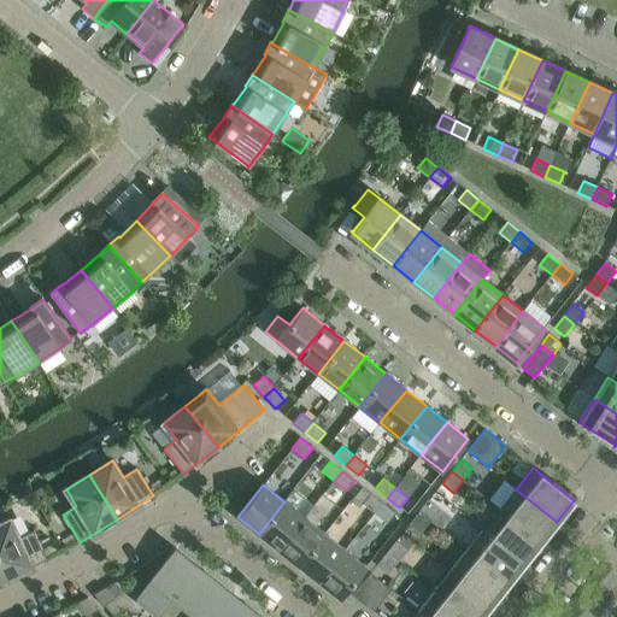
[(516,489),(499,510),(540,542),(557,522),(516,489)]
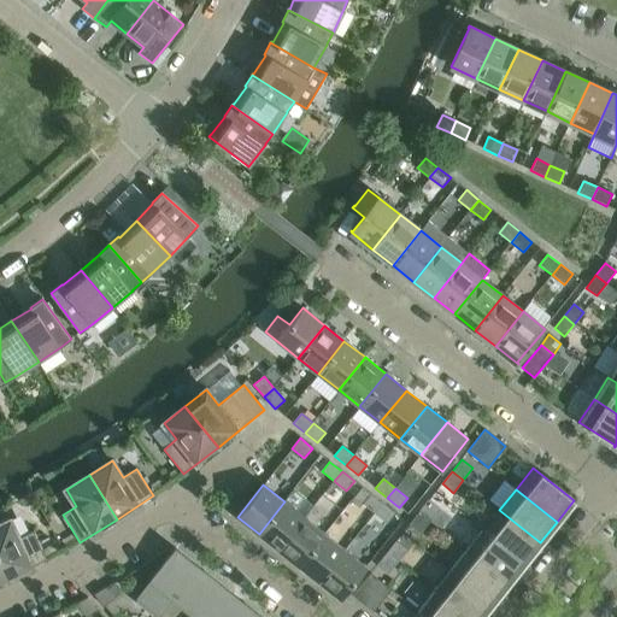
[(363,504),(375,513),(382,504),(370,494),(363,504)]
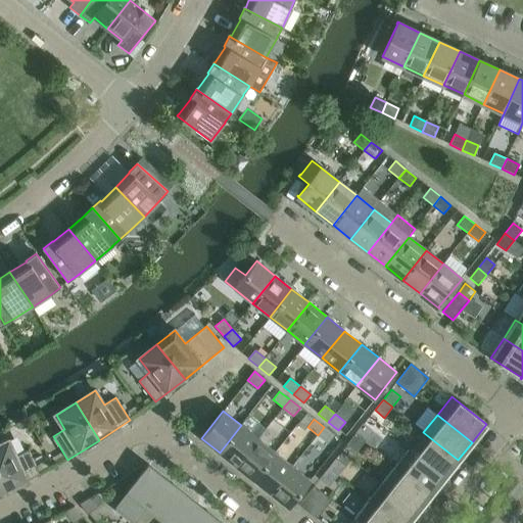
[(364,424),(355,434),(365,441),(373,431),(364,424)]
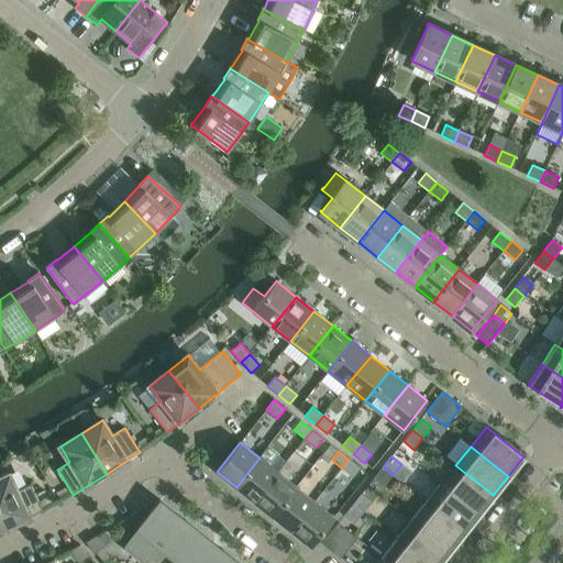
[(260,457),(236,487),(254,501),(278,472),(260,457)]
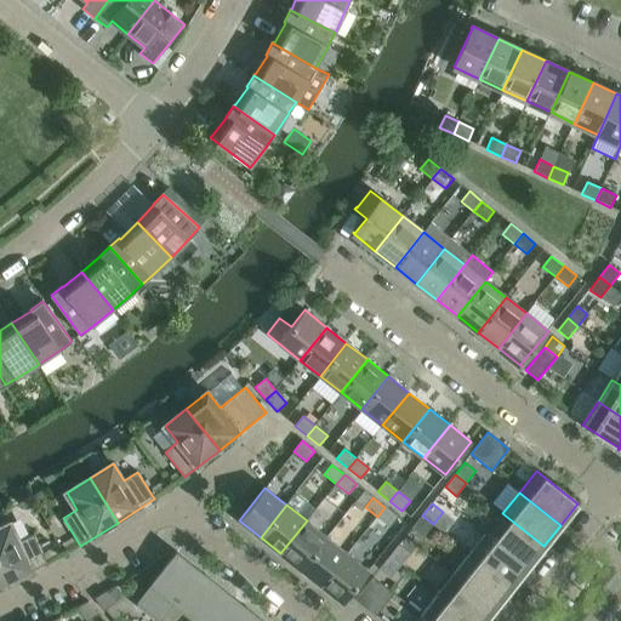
[(385,507),(377,517),(389,527),(398,517),(385,507)]
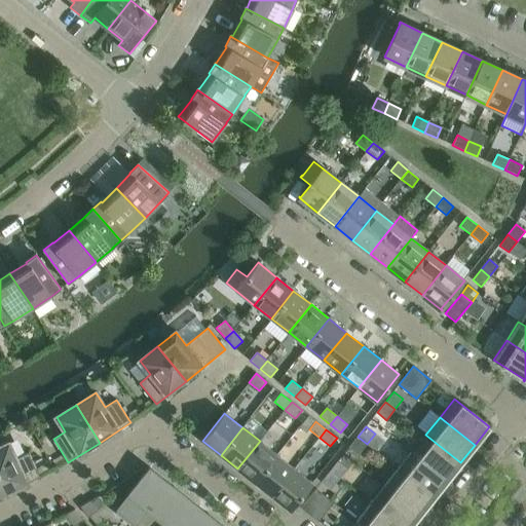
[(375,434),(367,444),(375,450),(383,440),(375,434)]
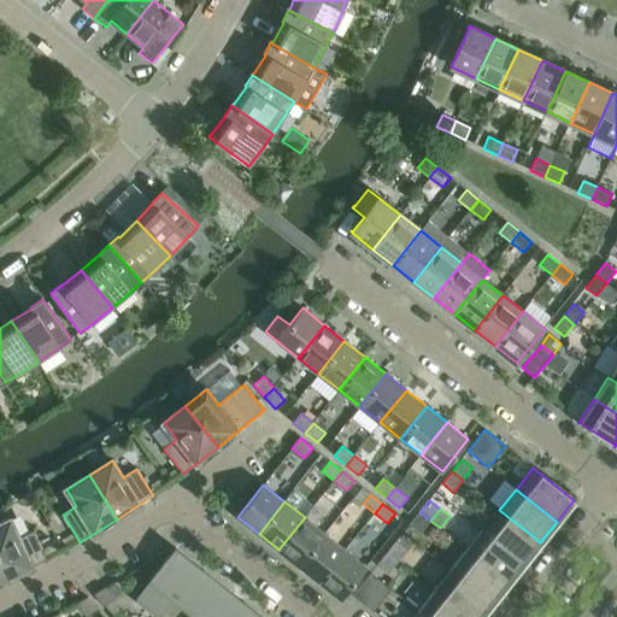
[(499,510),(483,530),(524,563),(540,542),(499,510)]
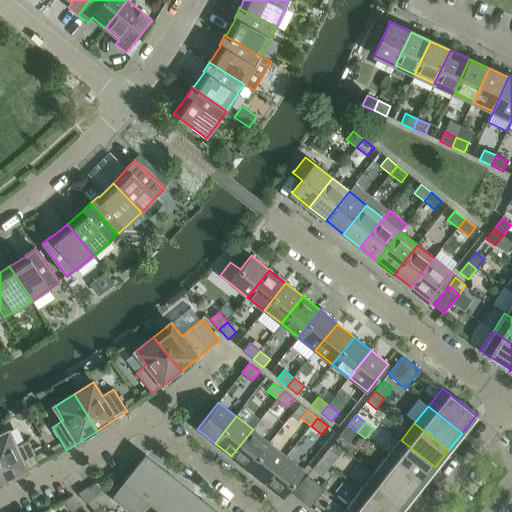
[(357,432),(348,425),(340,435),(349,442),(357,432)]
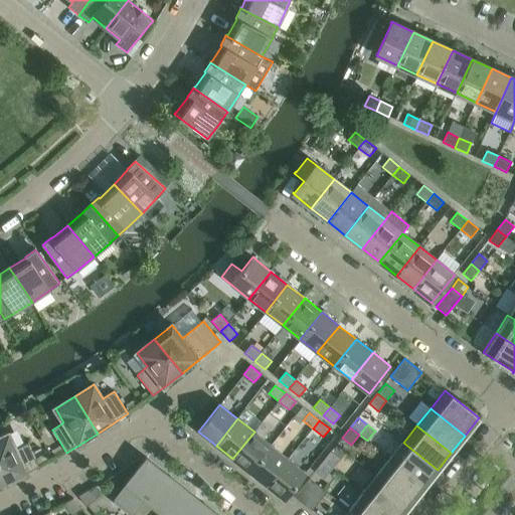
[(254,432),(232,459),(249,473),(272,446),(254,432)]
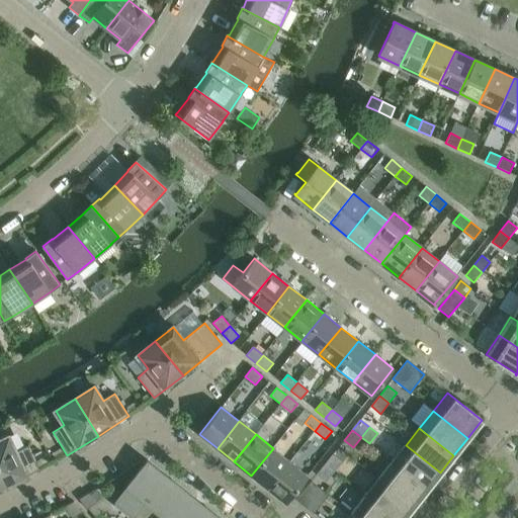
[(8,436),(0,440),(0,471),(6,486),(39,470),(28,445),(16,451),(8,436)]
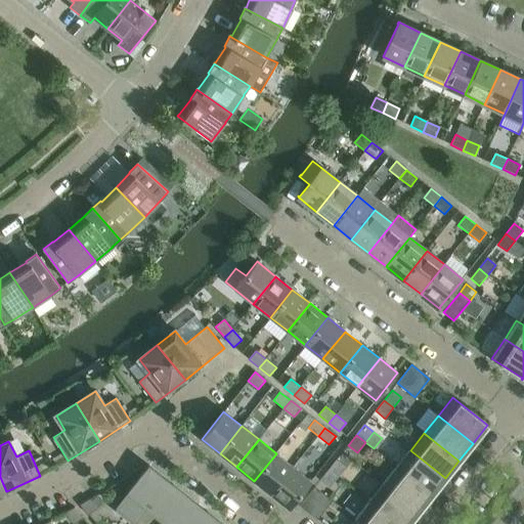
[(410,450),(396,468),(431,495),(445,478),(410,450)]
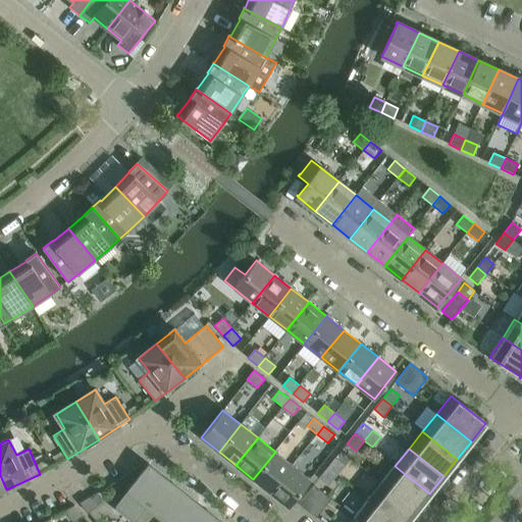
[(275,452),(253,479),(270,492),(293,465),(275,452)]
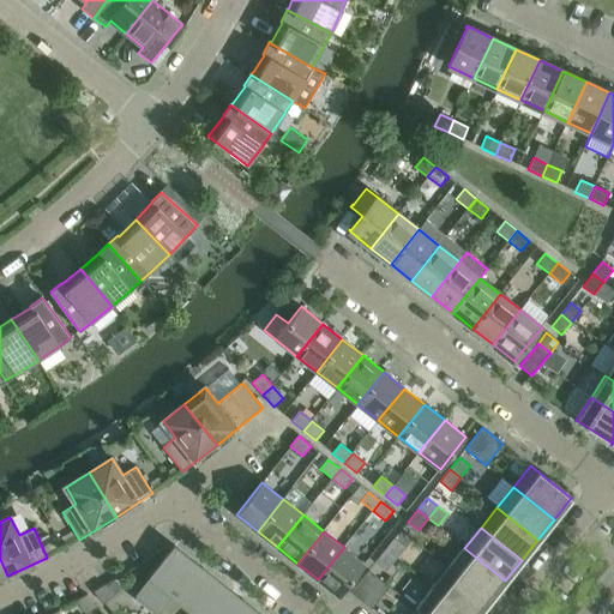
[(395,537),(385,551),(396,559),(405,547),(395,537)]
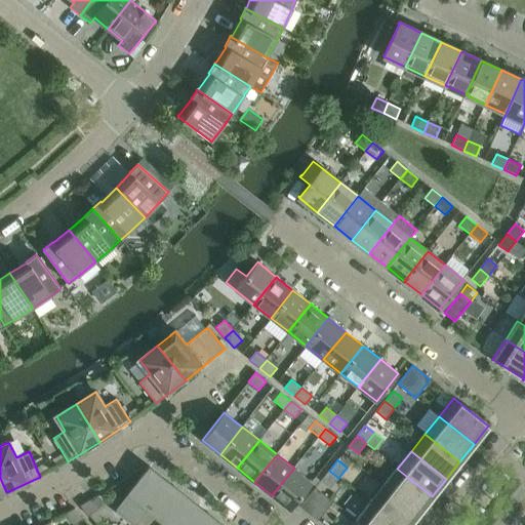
[(115,512),(131,524),(133,524),(168,482),(150,467),(128,493),(129,494),(115,512)]
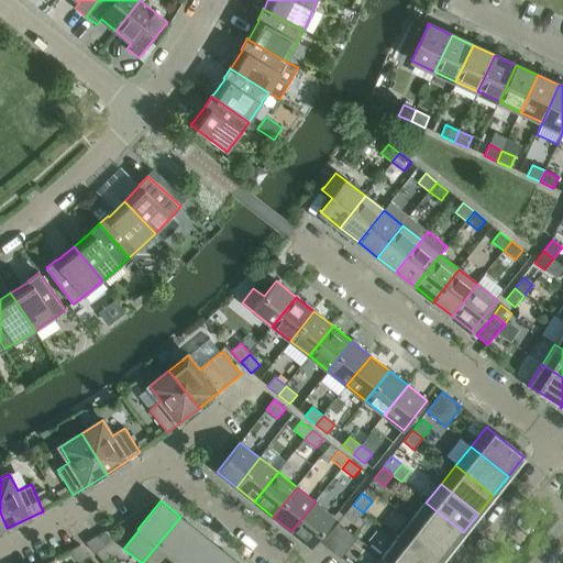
[(316,501),(291,531),(311,547),(334,517),(316,501)]
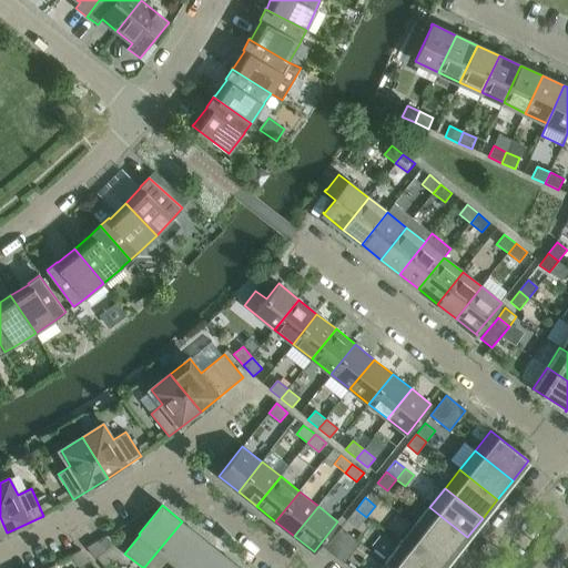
[(429,507),(415,526),(453,556),(467,537),(429,507)]
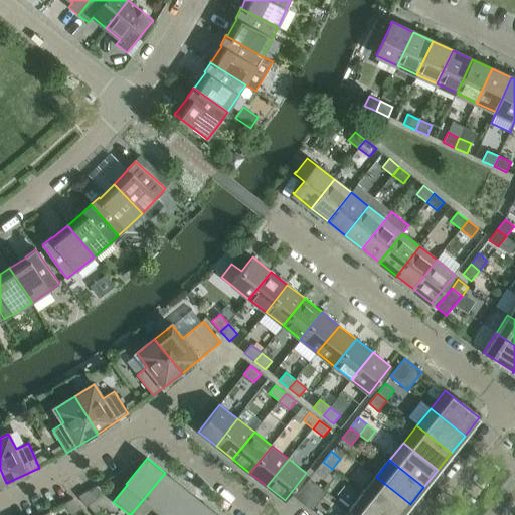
[(332,469),(323,462),(315,472),(324,479),(332,469)]
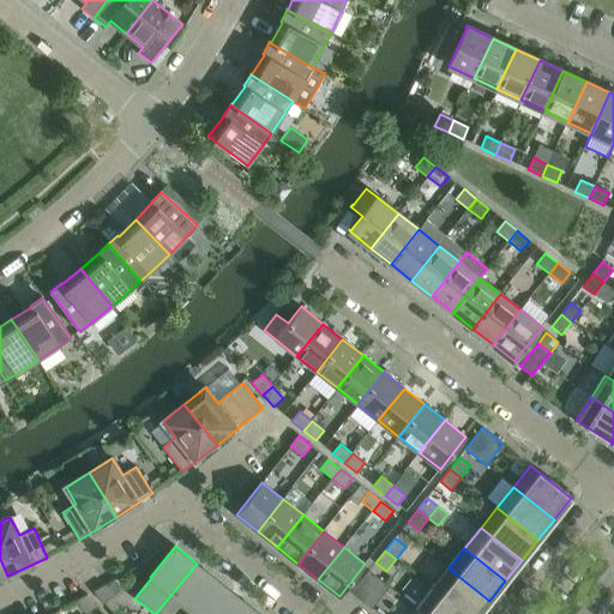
[(197,564),(156,613),(190,613),(217,579),(197,564)]
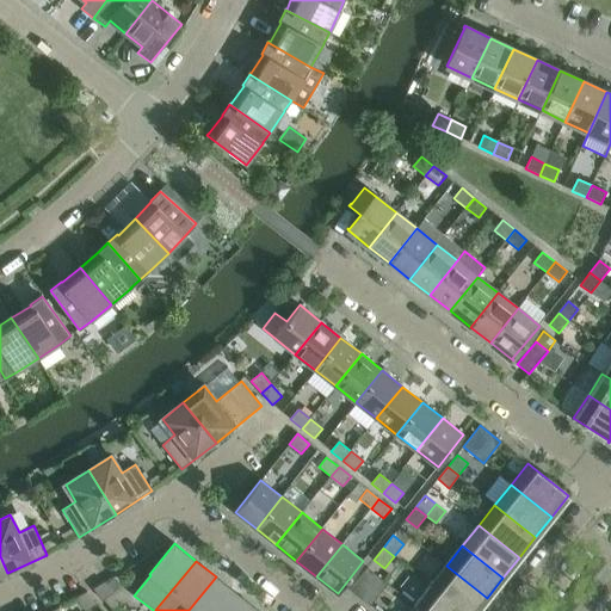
[(446,566),(430,586),(462,610),(475,610),(487,598),(446,566)]
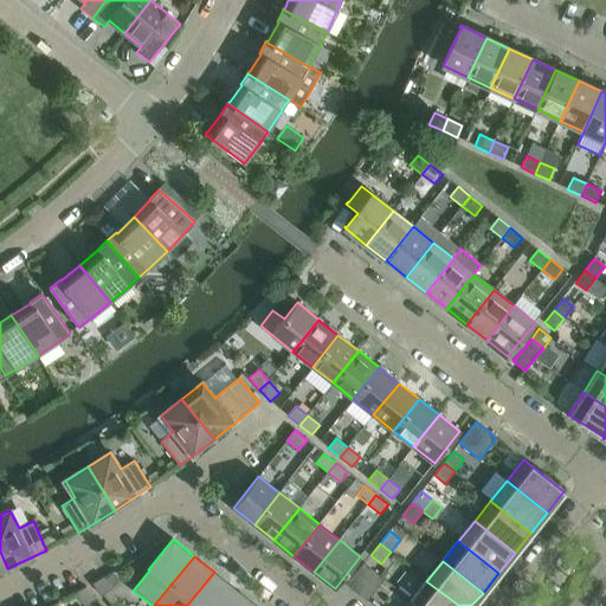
[(347,585),(367,600),(385,579),(365,562),(347,585)]
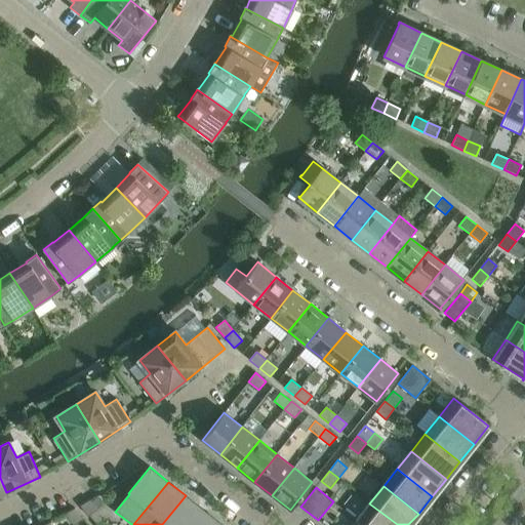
[(186,495),(162,524),(191,524),(203,510),(186,495)]
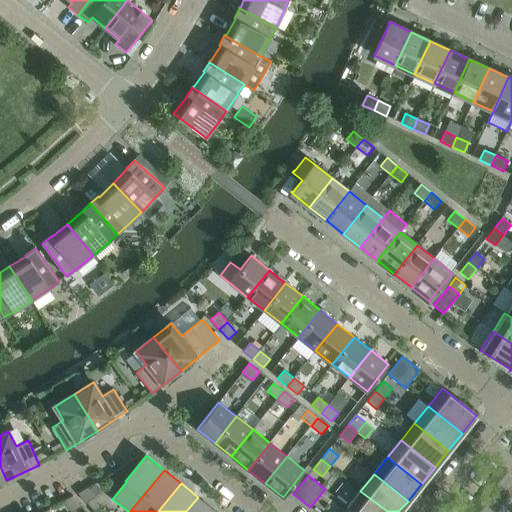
[(95,496),(88,488),(79,493),(87,503),(95,496)]
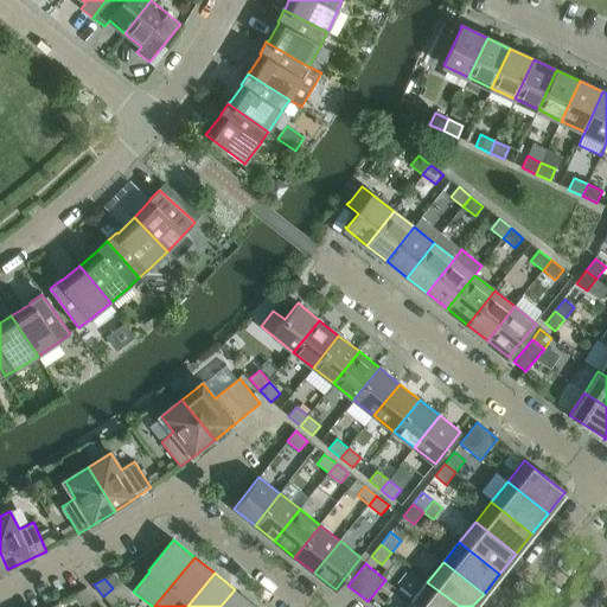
[(459,606),(427,582),(410,604),(415,606),(459,606)]
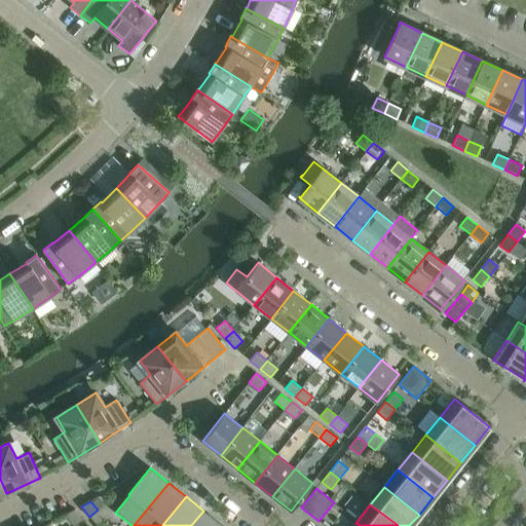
[(75,510),(65,515),(74,525),(75,525),(83,520),(75,510)]
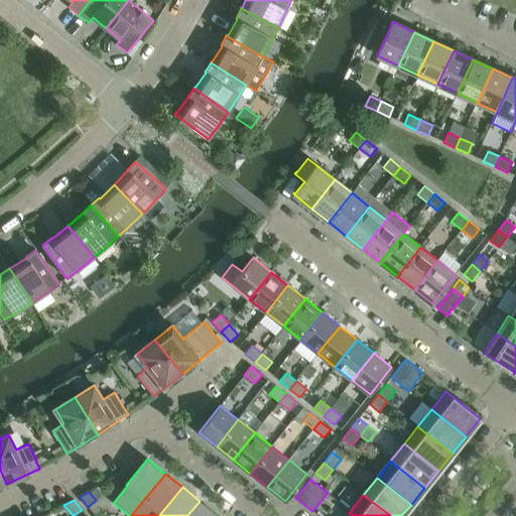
[(200,501),(187,515),(215,515),(217,514),(200,501)]
